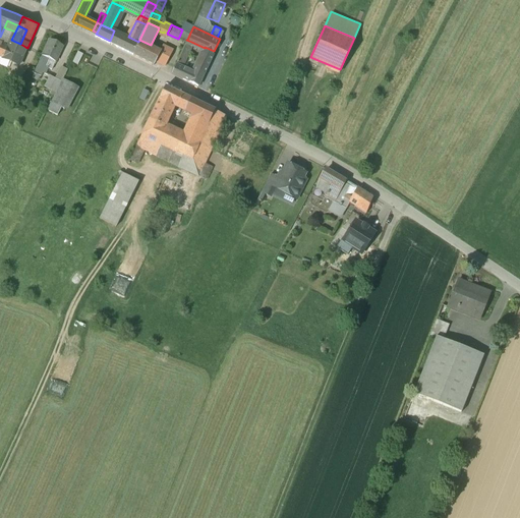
[(190,33),(182,30),(179,37),(186,40),(187,40),(190,33)]
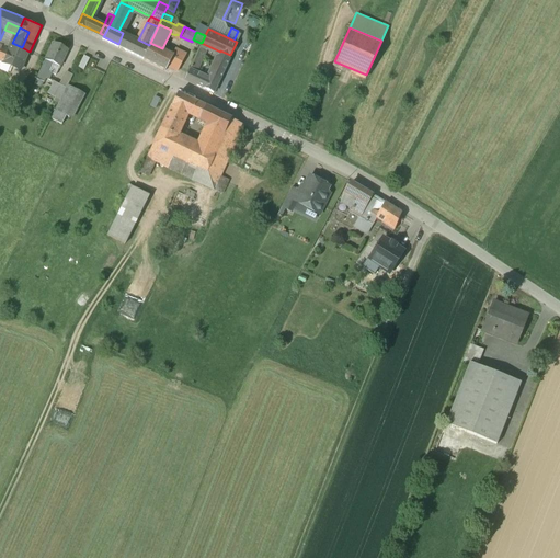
[(138,40),(123,33),(118,44),(144,56),(149,45),(138,40)]
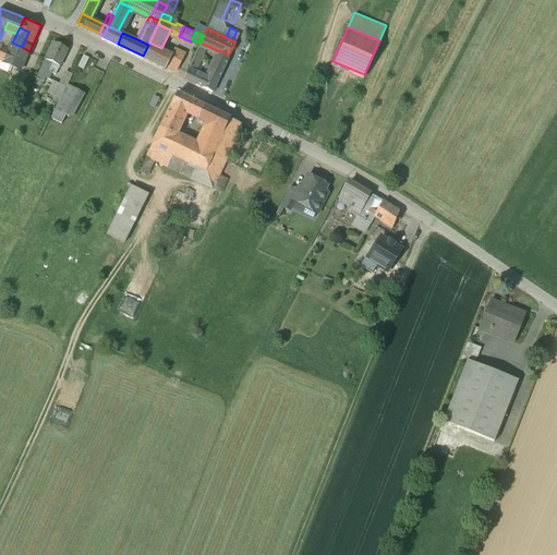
[(68,47),(53,41),(46,57),(55,61),(60,63),(68,47)]
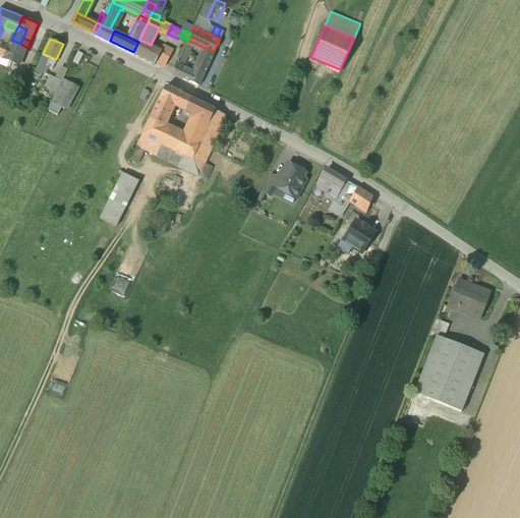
[(11,40),(8,46),(15,49),(10,60),(19,64),(27,48),(25,47),(22,52),(17,50),(20,44),(11,40)]
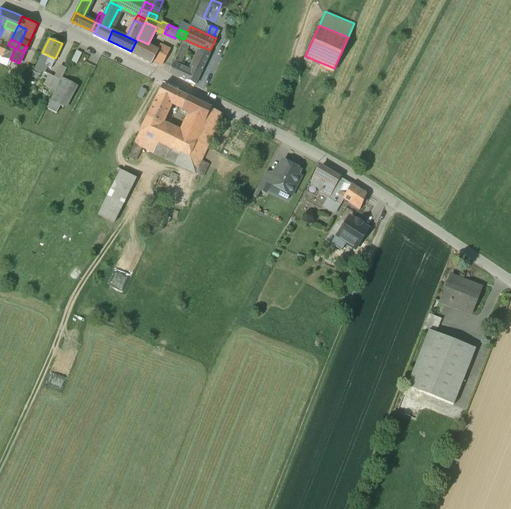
[(148,44),(137,39),(136,41),(131,51),(152,61),(154,58),(158,49),(148,44)]
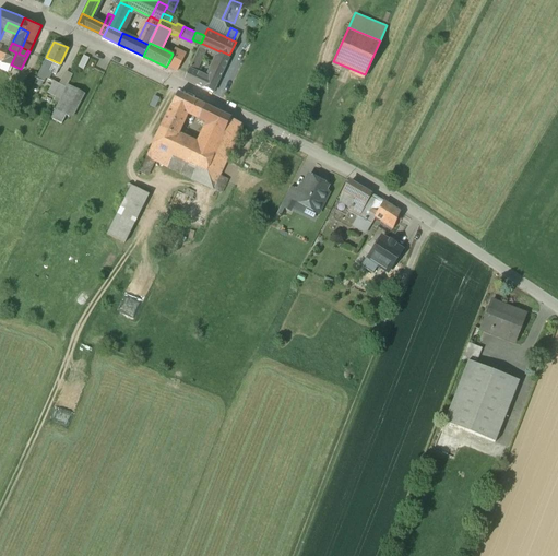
[(0,45),(0,60),(11,64),(16,52),(9,49),(0,45)]
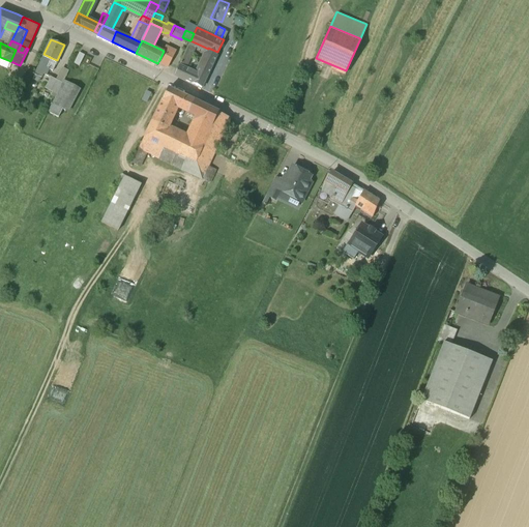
[(26,48),(21,45),(18,51),(23,53),(26,48)]
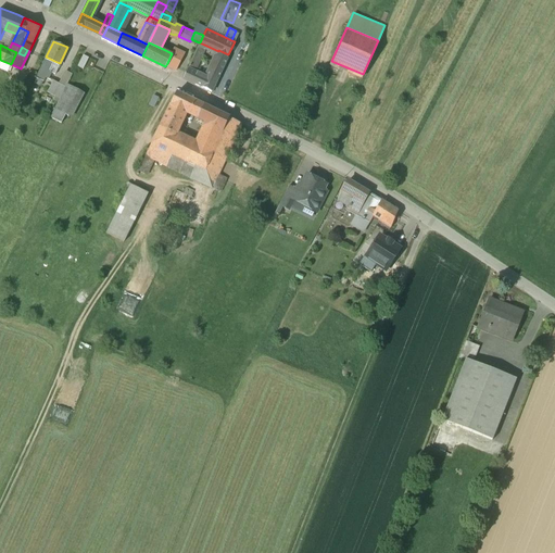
[(185,52),(174,47),(172,53),(167,63),(177,68),(185,52)]
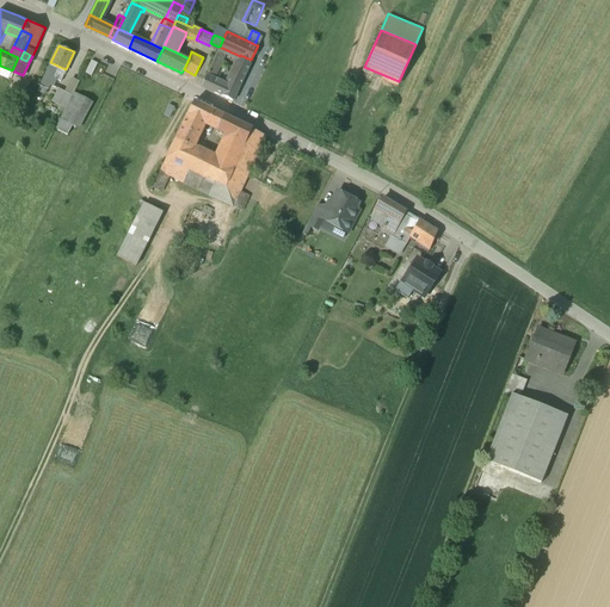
[(251,60),(240,55),(240,56),(235,66),(246,70),(251,60)]
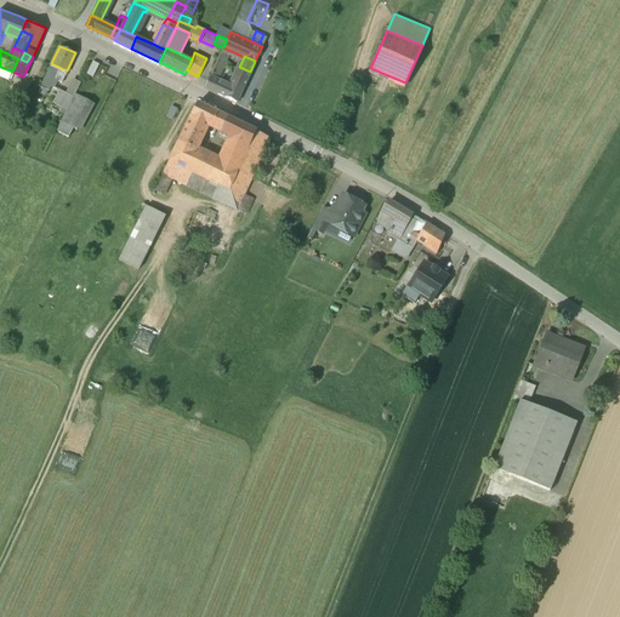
[(94,58),(87,70),(94,74),(100,62),(94,58)]
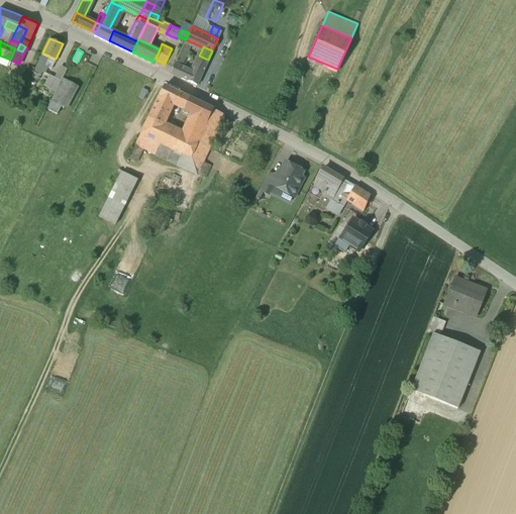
[(50,57),(42,53),(36,67),(43,71),(50,57)]
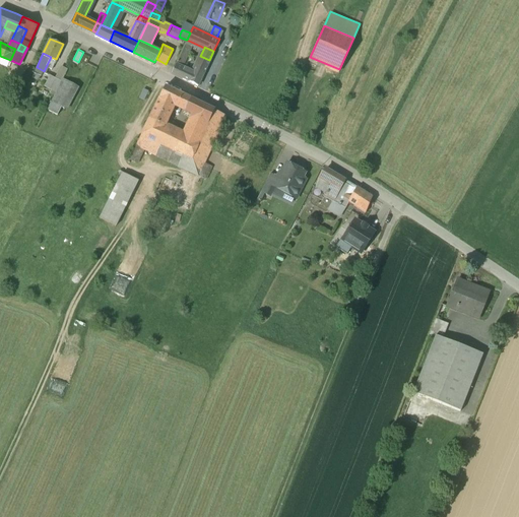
[(209,60),(200,56),(193,71),(202,75),(209,60)]
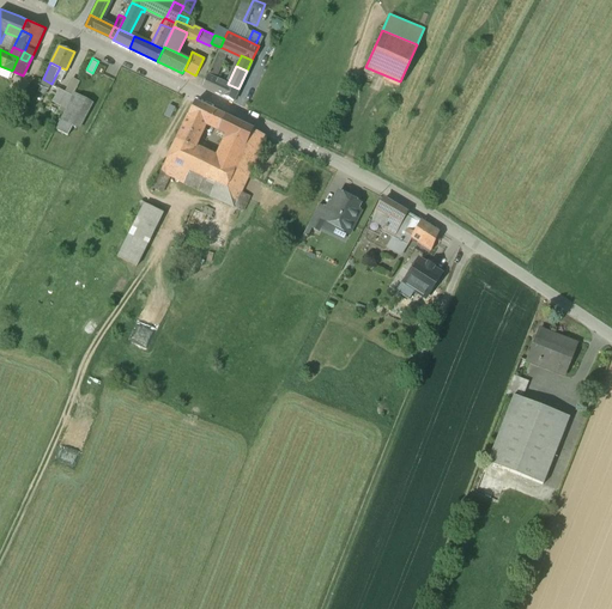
[(66,69),(60,67),(52,84),(59,86),(66,69)]
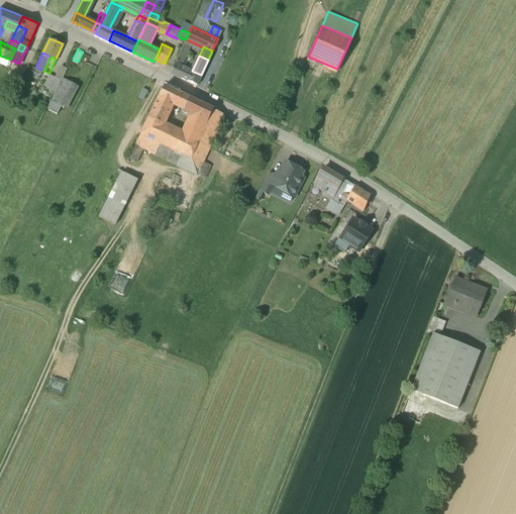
[(175,63),(171,71),(177,73),(180,65),(178,64),(175,63)]
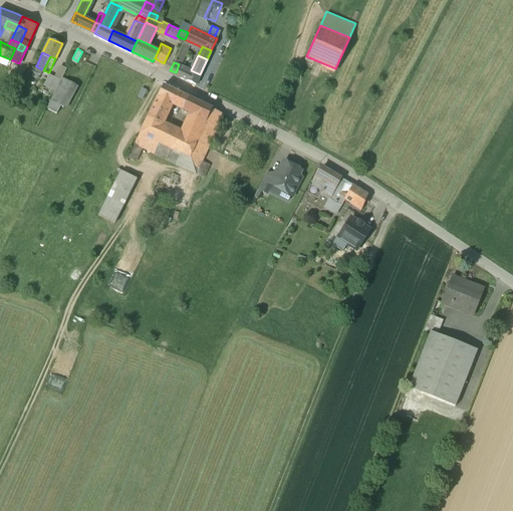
[(54,92),(59,82),(62,76),(67,66),(61,63),(55,74),(50,72),(44,83),(51,87),(50,90),(54,92)]
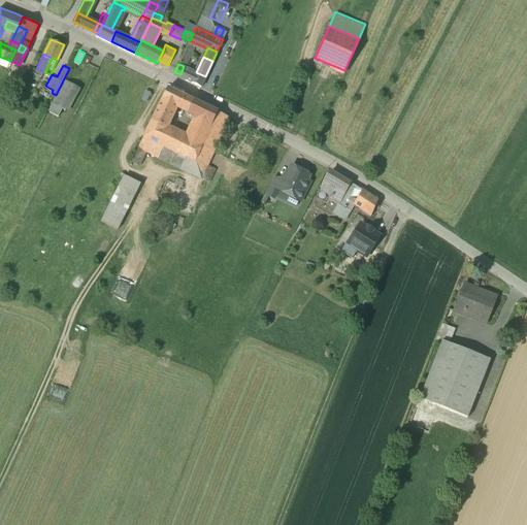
[(196,72),(184,66),(180,74),(201,85),(205,76),(196,72)]
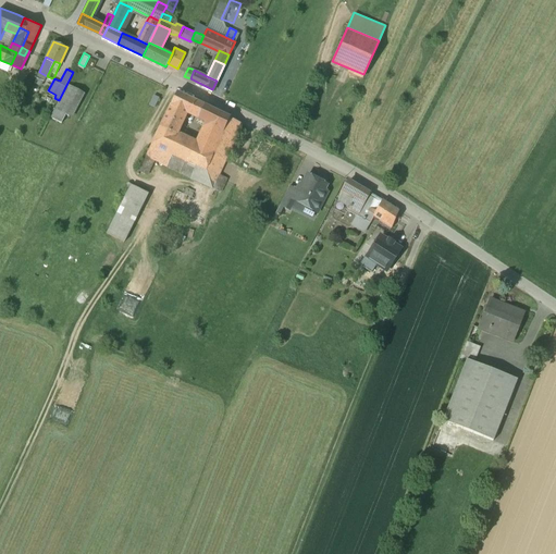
[(47,76),(39,72),(35,81),(44,84),(47,76)]
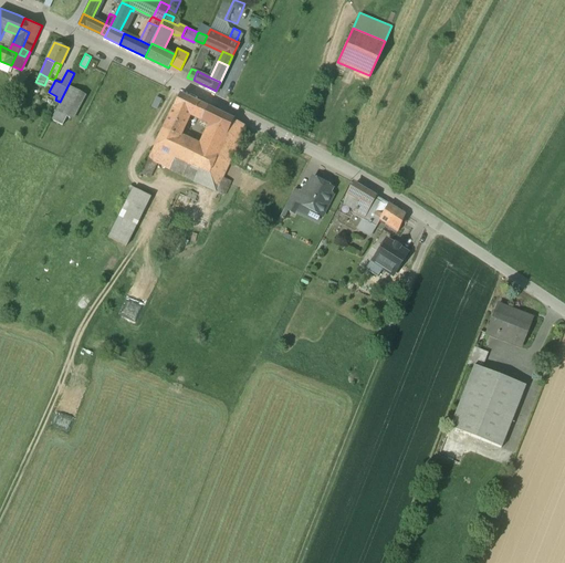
[(82,92),(71,85),(71,84),(69,84),(65,91),(60,102),(56,108),(67,114),(70,116),(82,92)]
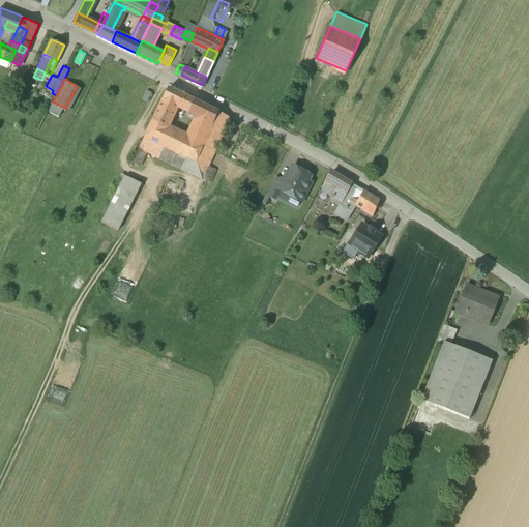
[(194,97),(169,85),(152,118),(168,125),(179,103),(189,108),(194,97)]
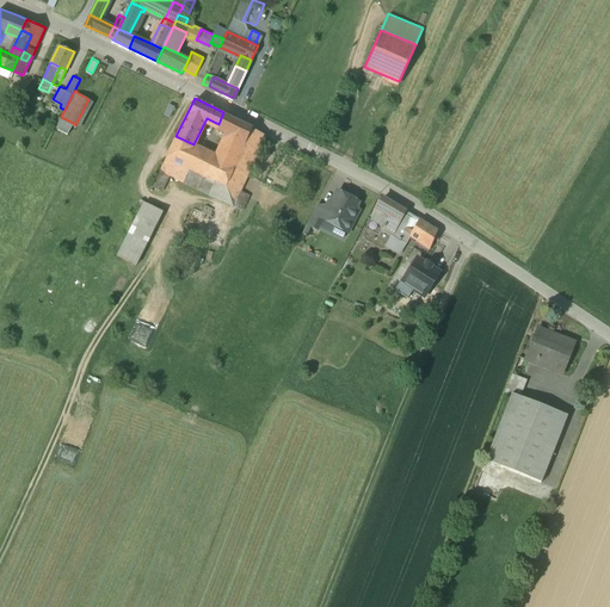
[(252,127),(223,112),(219,124),(217,127),(226,131),(215,154),(216,155),(207,175),(214,179),(226,184),(252,127)]
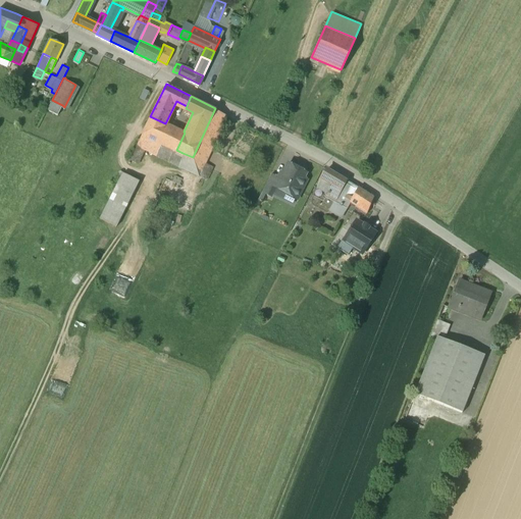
[(62,105),(52,100),(48,108),(58,113),(62,105)]
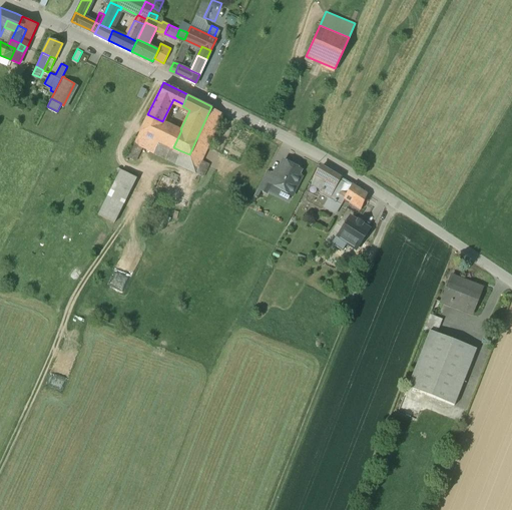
[(211,106),(189,154),(201,160),(202,158),(223,111),(211,106)]
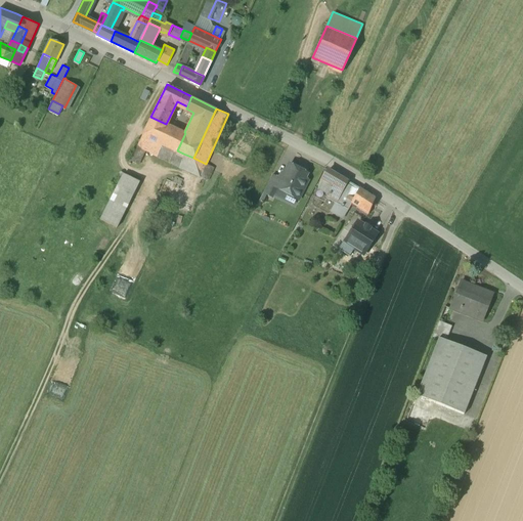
[(166,124),(150,117),(142,134),(170,147),(178,129),(166,124)]
